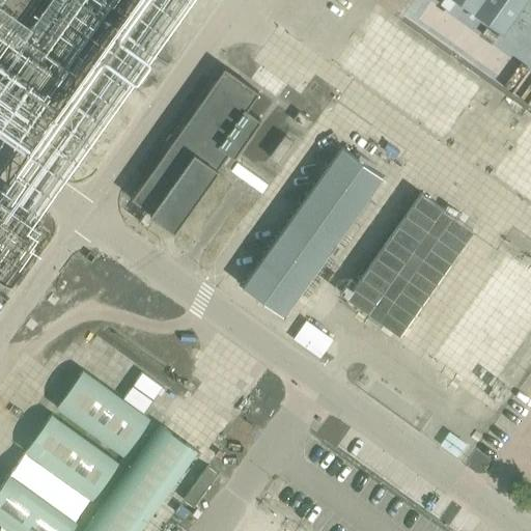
[(486,78),(523,101),(530,86),(530,0),(514,0),(486,45),(501,54),(486,78)]
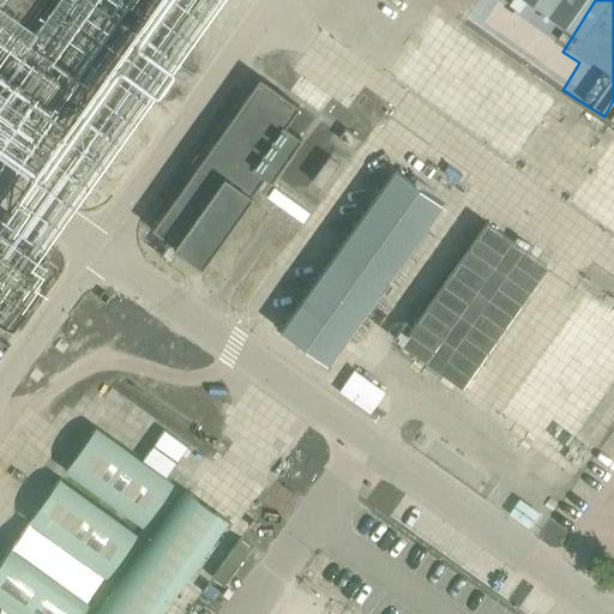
[(393,78),(513,162),(555,103),(434,19),(393,78)]
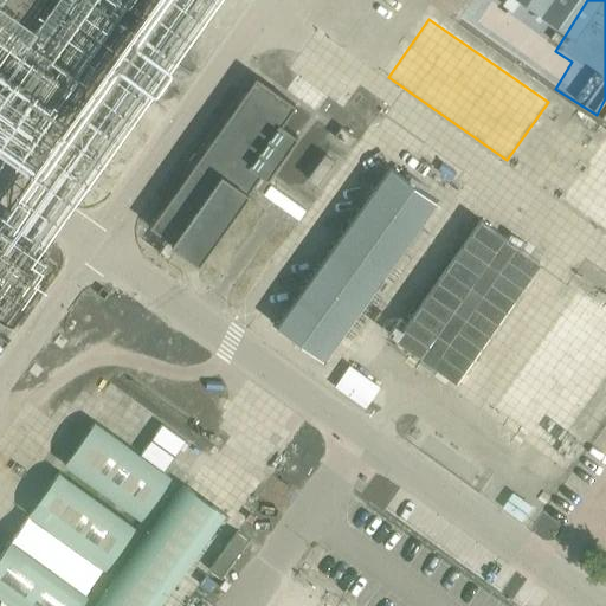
[(255,75),(149,226),(195,259),(257,171),(266,178),(296,135),(279,124),(295,103),(255,75)]
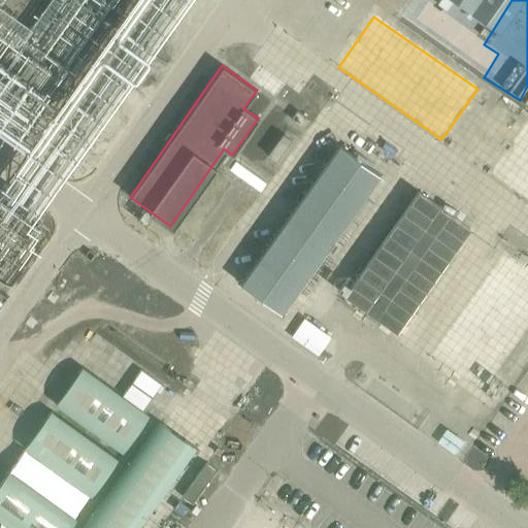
[(491,175),(527,201),(527,125),(527,124),(491,175)]
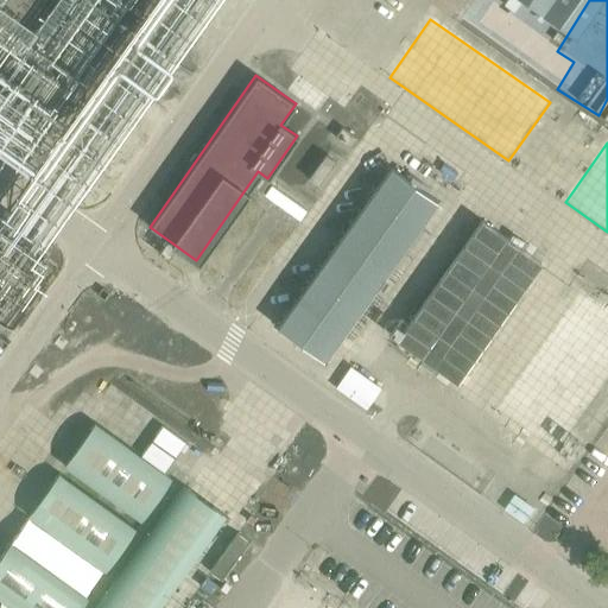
[(388,169),(279,328),(329,362),(438,203),(388,169)]
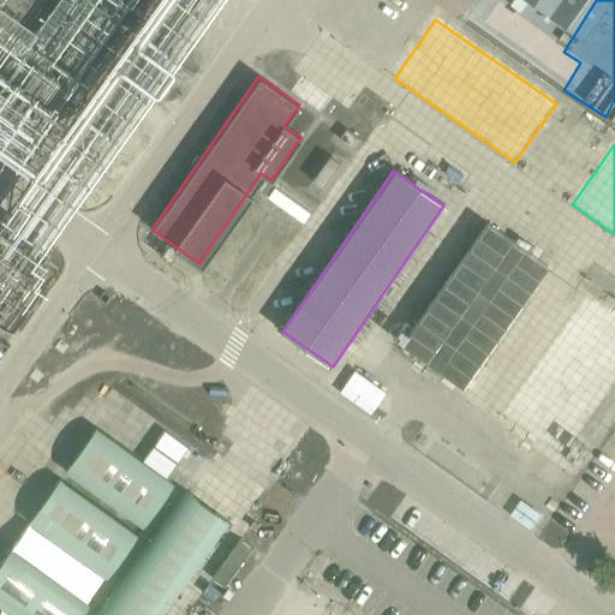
[(466,386),(548,263),(487,221),(404,345),(466,386)]
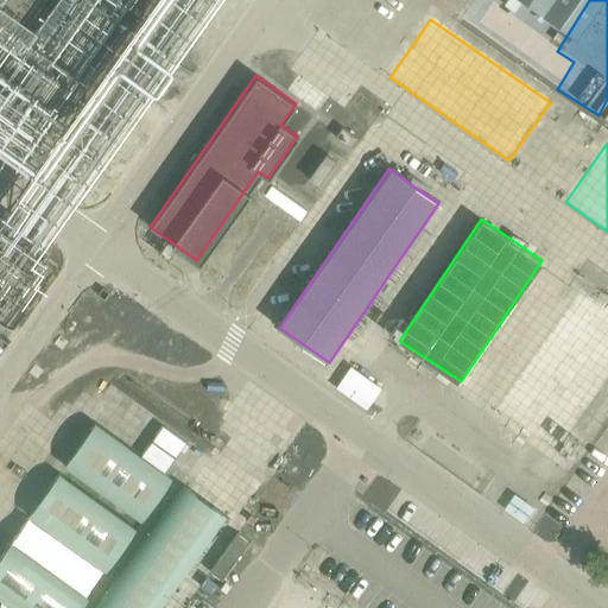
[(337,388),(369,407),(382,385),(352,366),(337,388)]
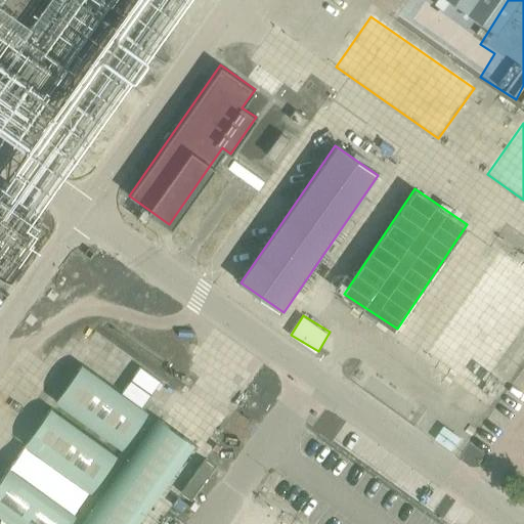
[(147,416),(81,368),(55,404),(123,451),(147,416)]
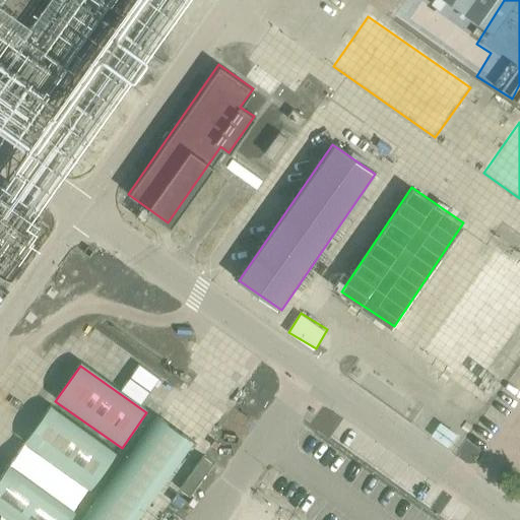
[(117,454),(50,408),(25,444),(91,491),(117,454)]
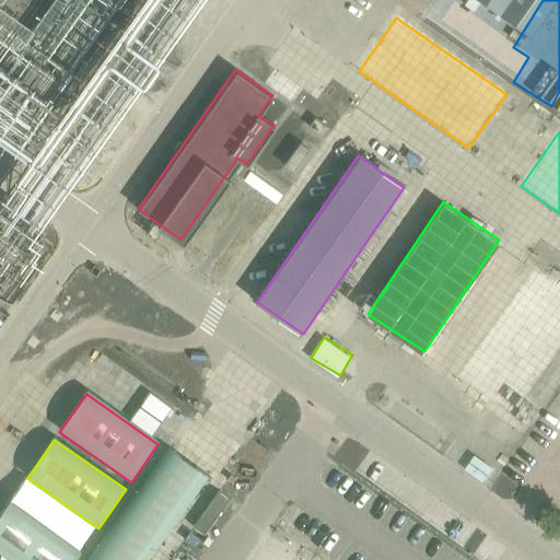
[(171,445),(91,559),(148,559),(209,471),(171,445)]
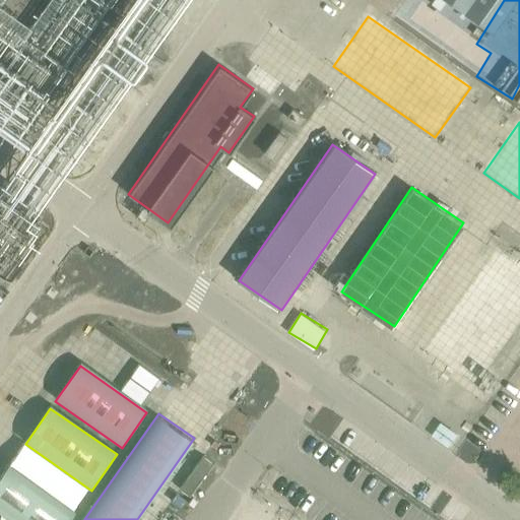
[(8,464),(0,475),(0,511),(12,519),(68,519),(75,511),(8,464)]
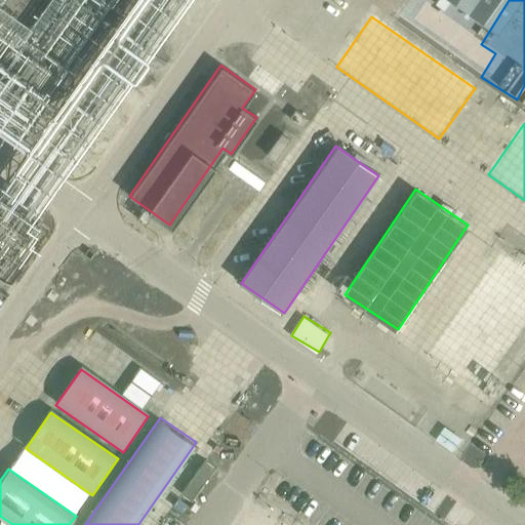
[(307,524),(288,512),(278,524),(307,524)]
